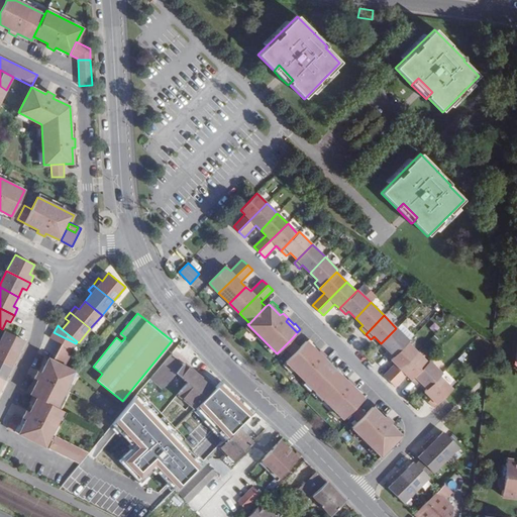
[(396,328),(381,343),(388,350),(385,353),(391,359),(409,340),(396,328)]
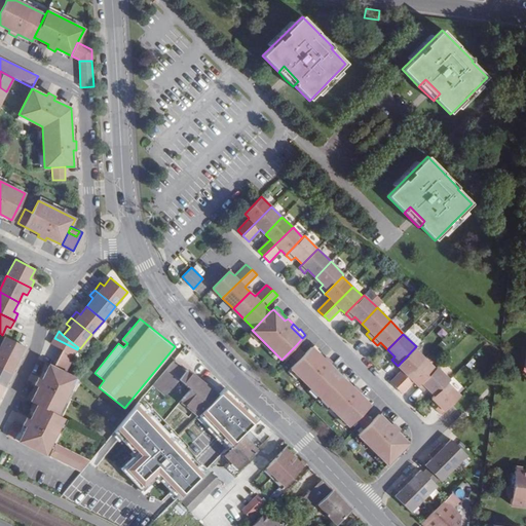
[(5,336),(0,346),(0,350),(17,360),(25,346),(5,336)]
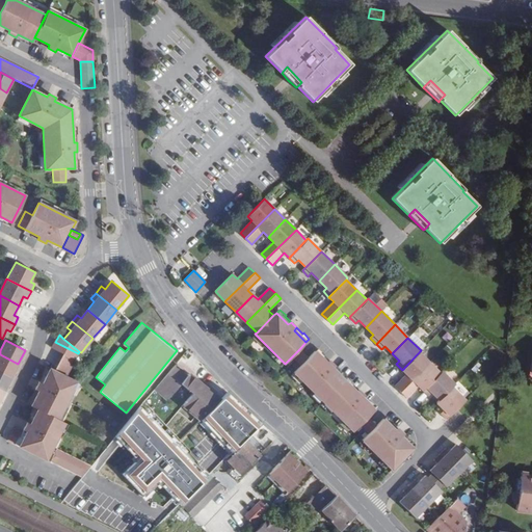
[(55,342),(52,348),(63,353),(75,360),(78,353),(55,342)]
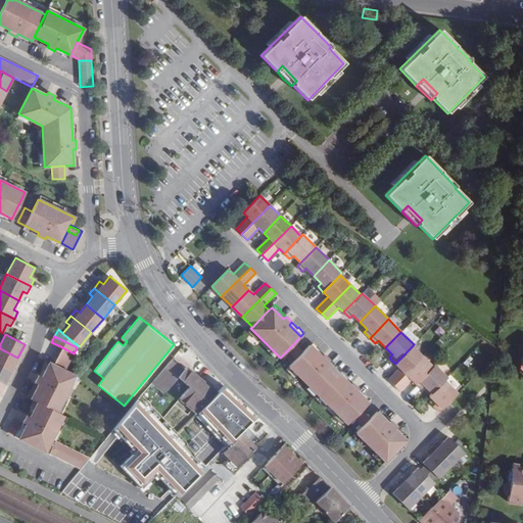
[(313,342),(310,345),(322,357),(324,354),(318,348),(319,347),(313,342)]
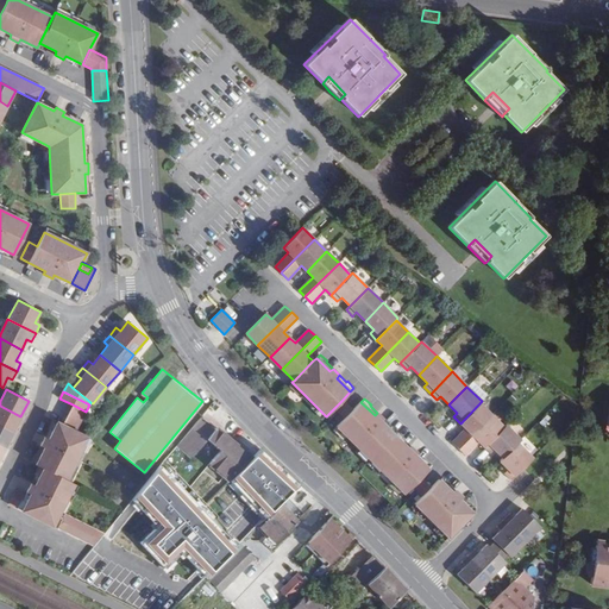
[(343,400),(334,408),(345,419),(352,410),(343,400)]
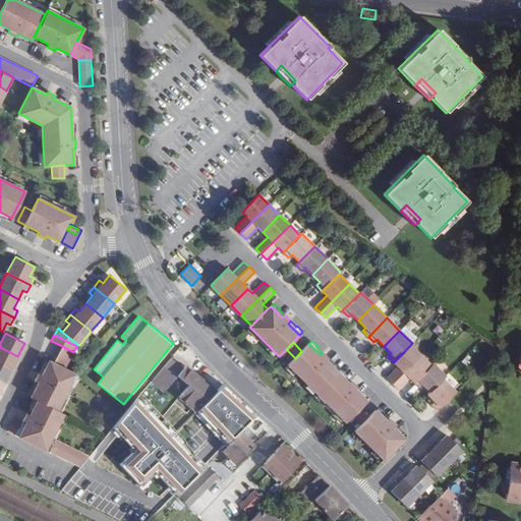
[(228,367),(232,363),(214,344),(210,348),(228,367)]
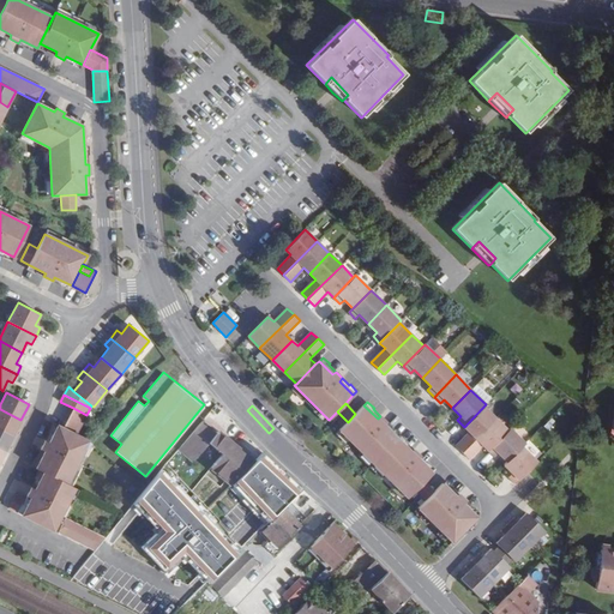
[(348,422),(339,429),(408,498),(416,489),(423,481),(432,473),(419,459),(421,456),(414,450),(411,452),(385,426),(387,423),(380,416),(378,419),(363,405),(355,414),(348,422)]
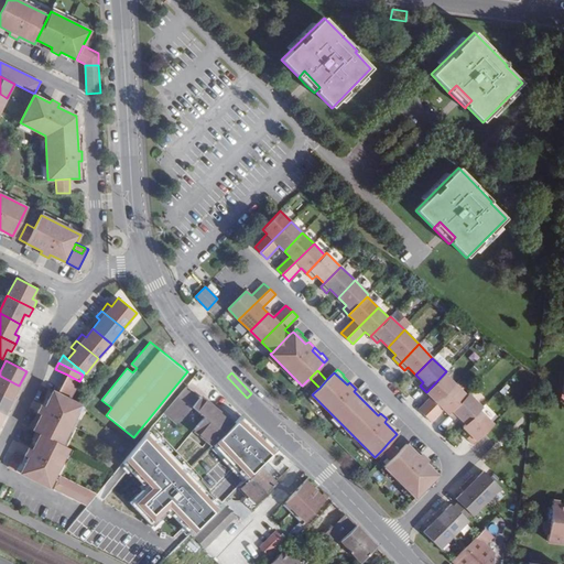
[(445,373),(426,392),(431,397),(419,410),(424,415),(455,384),(445,373)]
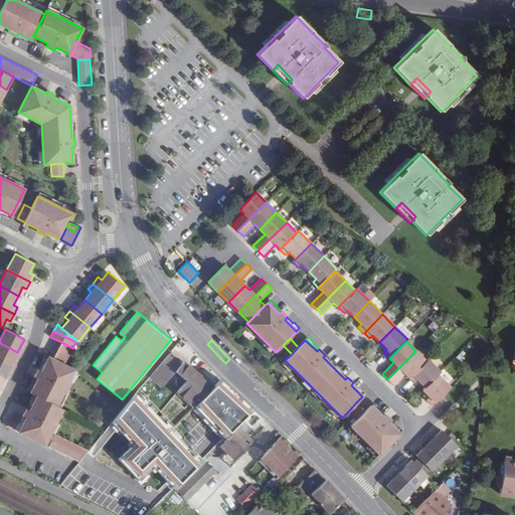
[(61,342),(58,348),(70,354),(72,348),(61,342)]
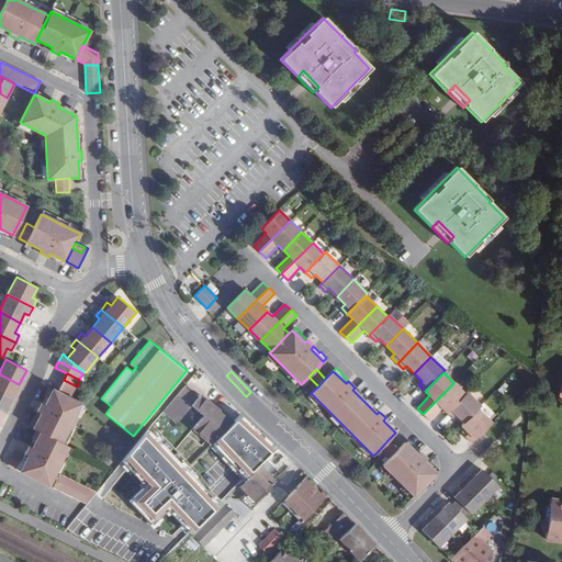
[(0,374),(0,392),(12,398),(19,384),(0,374)]
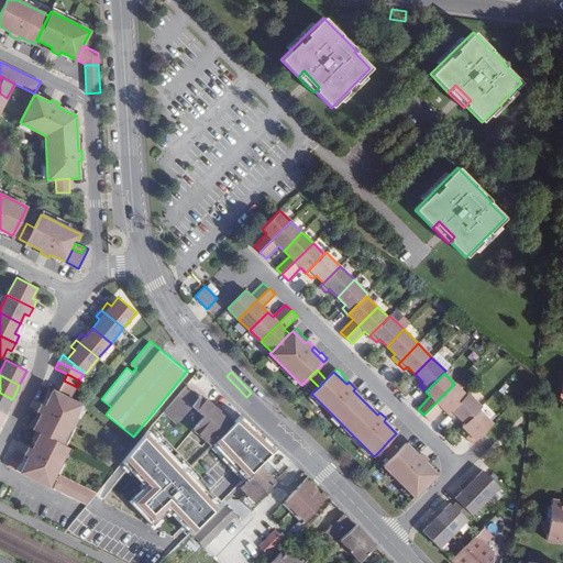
[(64,381),(61,386),(74,393),(77,387),(64,381)]
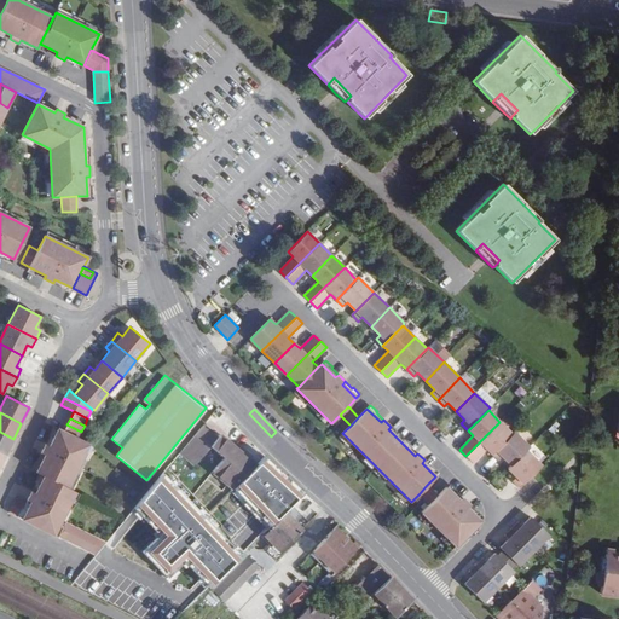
[(212,466),(229,479),(236,485),(259,463),(207,420),(185,446),(197,456),(209,441),(224,453),(212,466)]
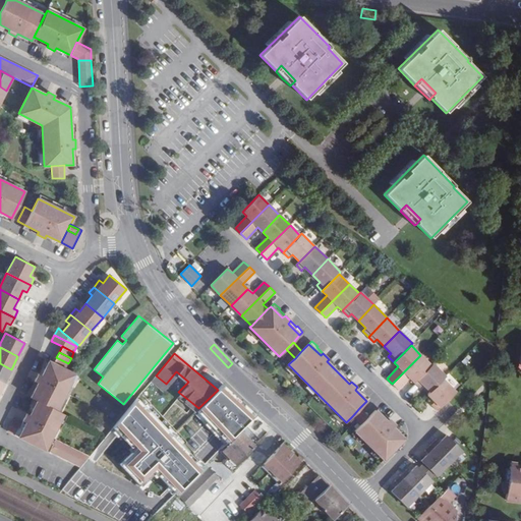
[(420,355),(392,384),(398,390),(409,378),(414,382),(431,365),(420,355)]
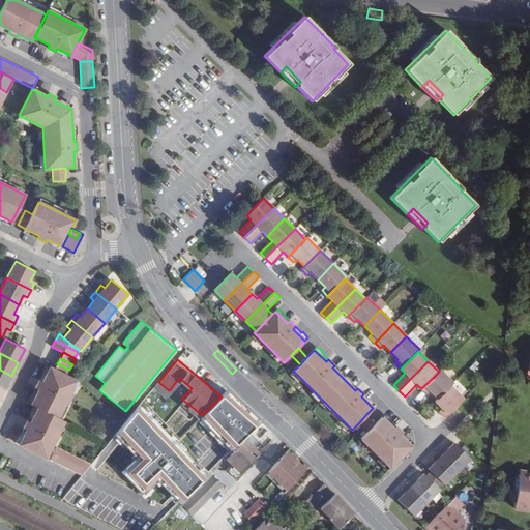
[(57,363),(54,370),(66,376),(69,370),(57,363)]
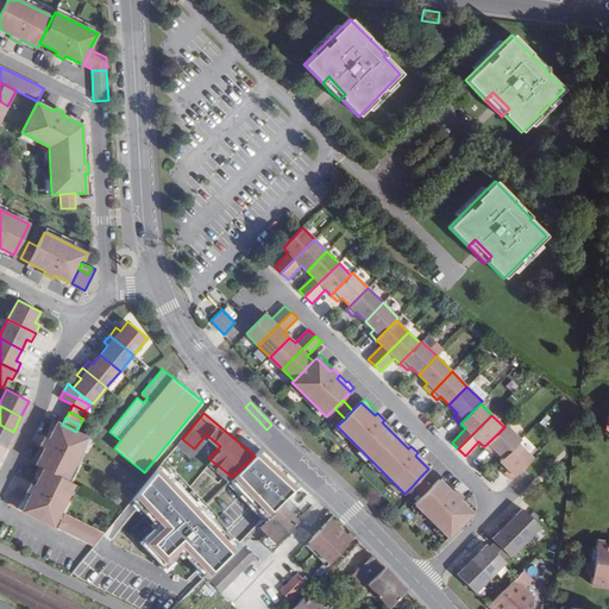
[(382,422),(408,449),(410,446),(405,439),(406,439),(391,425),(390,426),(384,420),(382,422)]
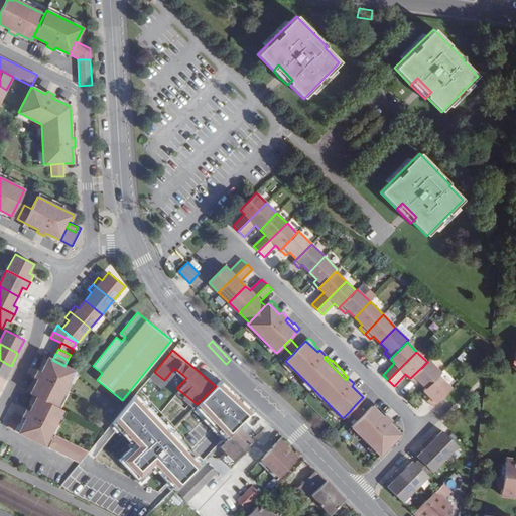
[(37,379),(30,394),(36,397),(56,407),(71,378),(76,372),(75,371),(65,366),(52,360),(48,358),(41,372),(38,370),(34,378),(37,379)]
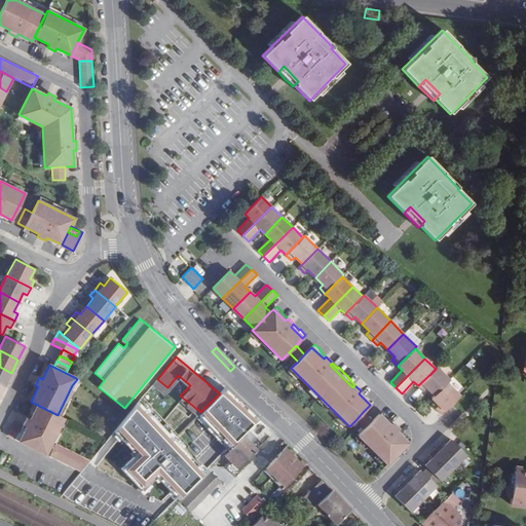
[(0,367),(0,384),(4,387),(11,373),(0,367)]
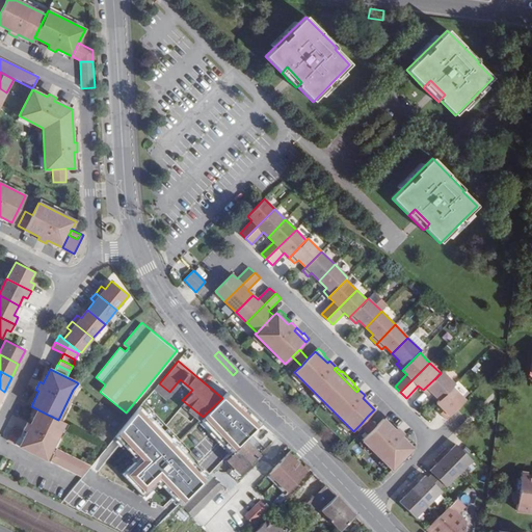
[(441,373),(423,390),(428,396),(432,393),(440,400),(452,388),(455,384),(442,371),(441,373)]
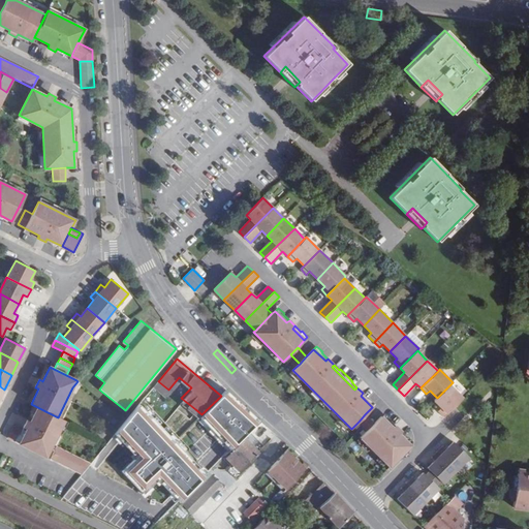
[(437,398),(434,401),(441,408),(438,411),(444,417),(463,398),(449,385),(437,398)]
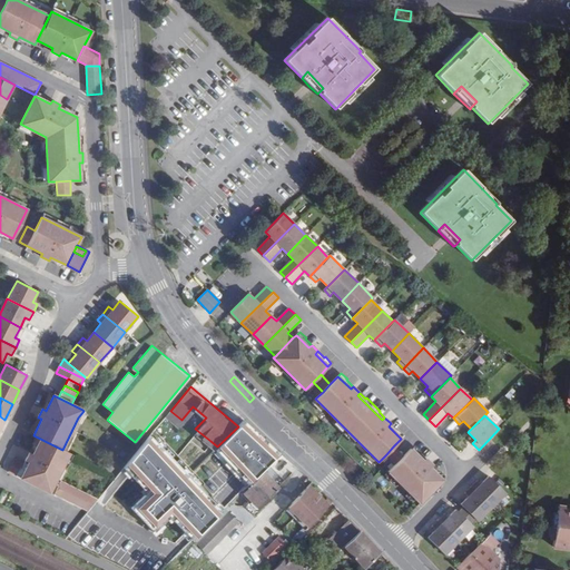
[(397,430),(391,423),(389,426),(401,439),(404,435),(399,429),(397,430)]
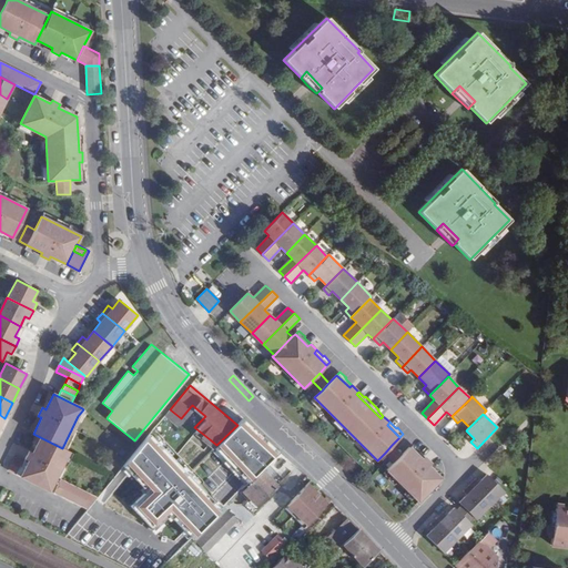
[(172,476),(150,456),(166,436),(156,426),(135,453),(114,477),(120,482),(111,493),(127,507),(149,482),(159,490),(172,476)]
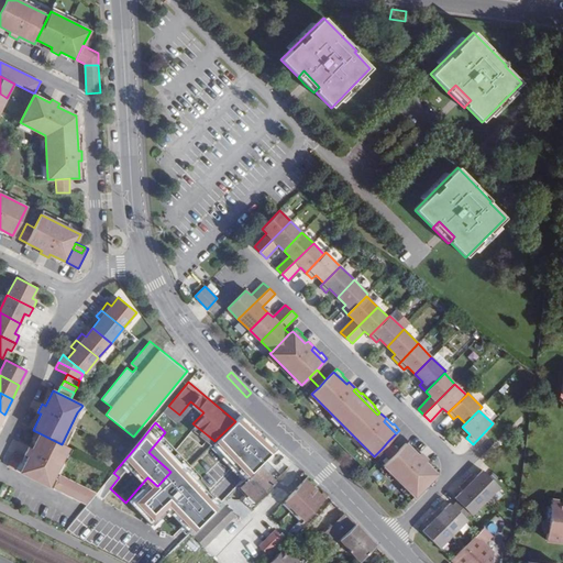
[(25,461),(20,473),(48,487),(68,448),(62,444),(40,433),(32,449),(29,448),(24,455),(28,456),(25,461)]
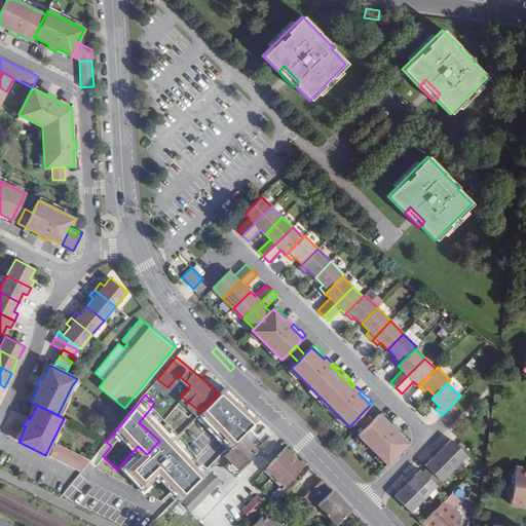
[(233,426),(224,418),(227,415),(219,407),(204,422),(226,445),(238,431),(233,426)]
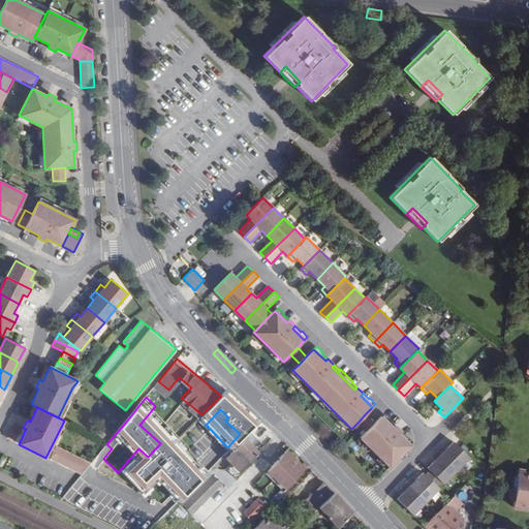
[(384,413),(381,416),(393,428),(396,426),(390,419),(391,418),(384,413)]
